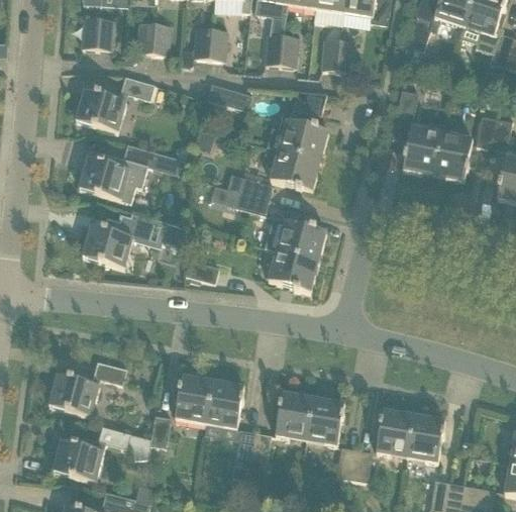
[(241,0),(241,13),(250,13),(251,0),(241,0)]
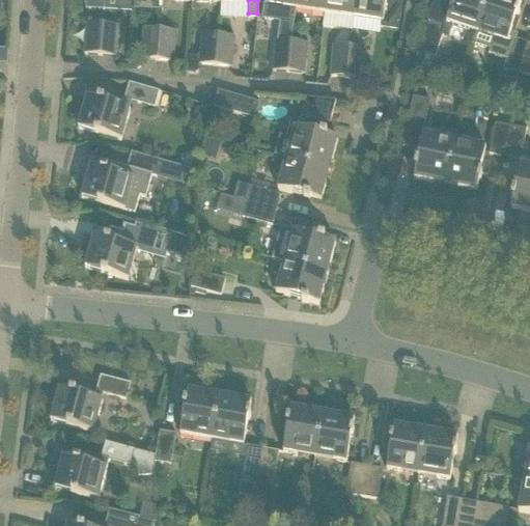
[(266,0),(262,0),(260,16),(293,20),(295,5),(295,0),(266,0)]
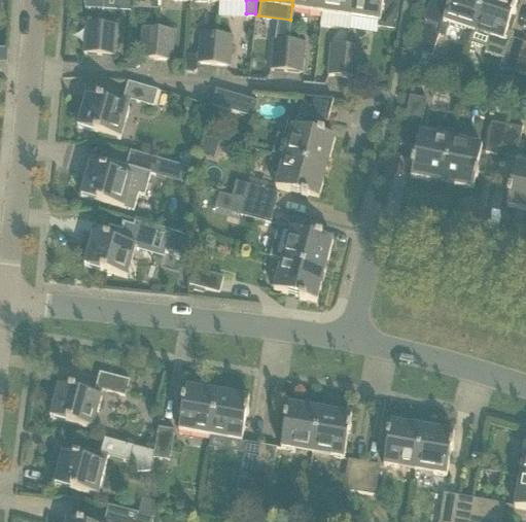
[(292,0),(292,5),(321,9),(322,0),(292,0)]
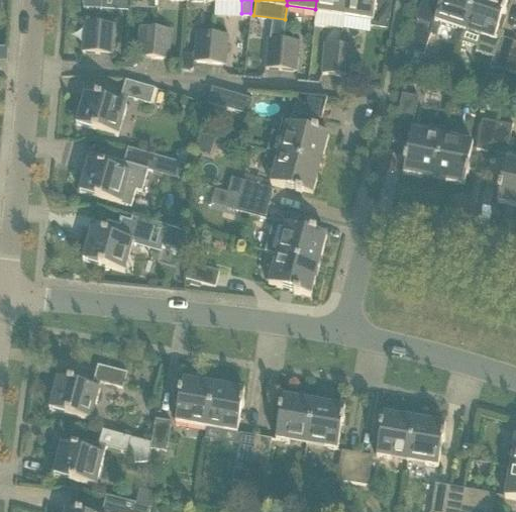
[(316,0),(315,9),(343,13),(344,0),(316,0)]
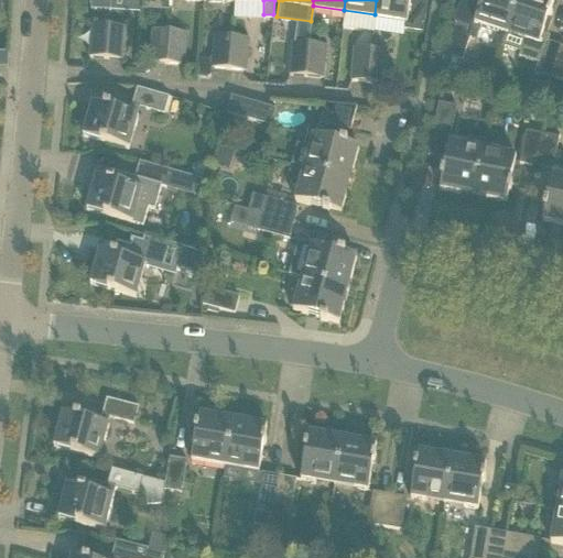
[(376,0),(375,14),(404,19),(403,24),(421,26),(421,29),(422,29),(426,0),(376,0)]
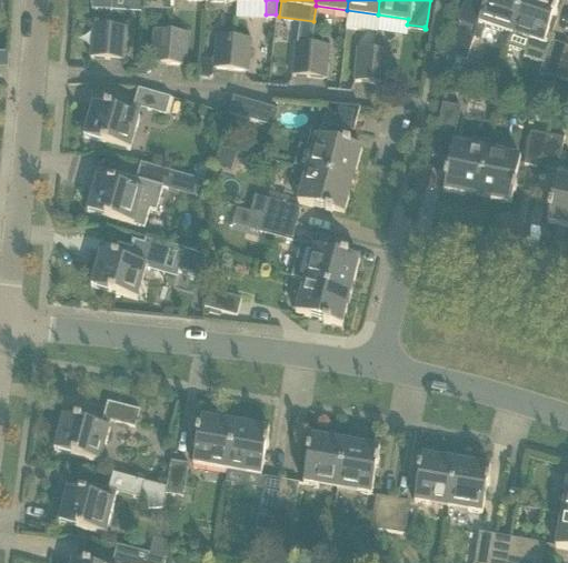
[(510,30),(519,0),(482,0),(477,20),(510,30)]
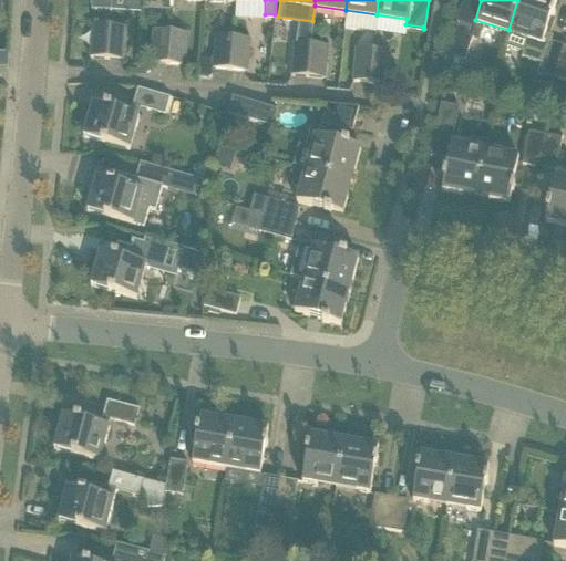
[(517,0),(508,30),(504,42),(522,48),(520,52),(539,59),(547,37),(549,38),(552,31),(545,29),(549,13),(552,14),(554,8),(552,7),(554,0),(517,0)]
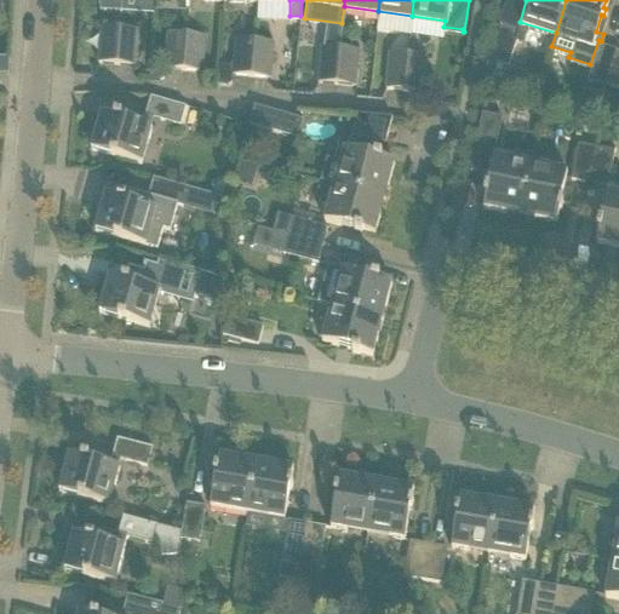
[(499,19),(488,55),(506,61),(519,26),(499,19)]
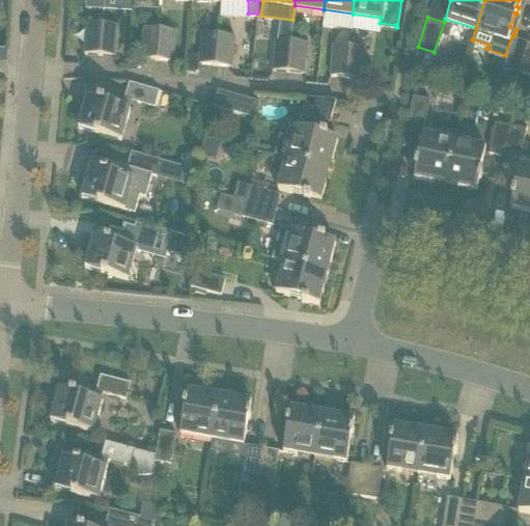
[(85,19),(83,50),(114,53),(117,22),(85,19)]
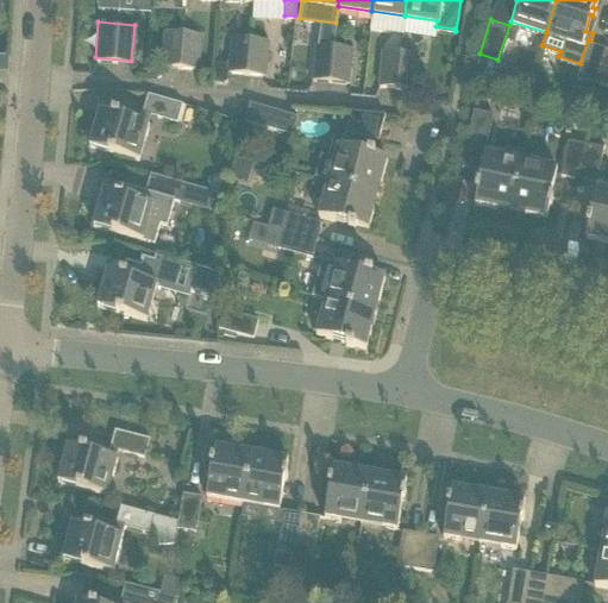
[(179,64),(182,29),(164,27),(161,63),(179,64)]
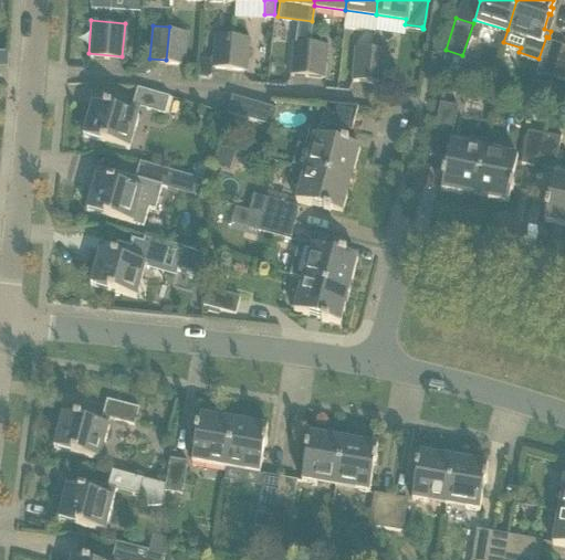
[(169,27),(166,60),(182,62),(186,29),(169,27)]
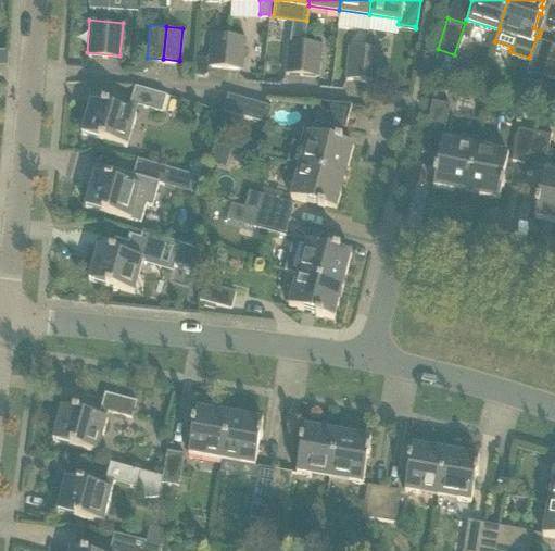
[(224,64),(227,33),(211,30),(207,61),(207,63),(224,64)]
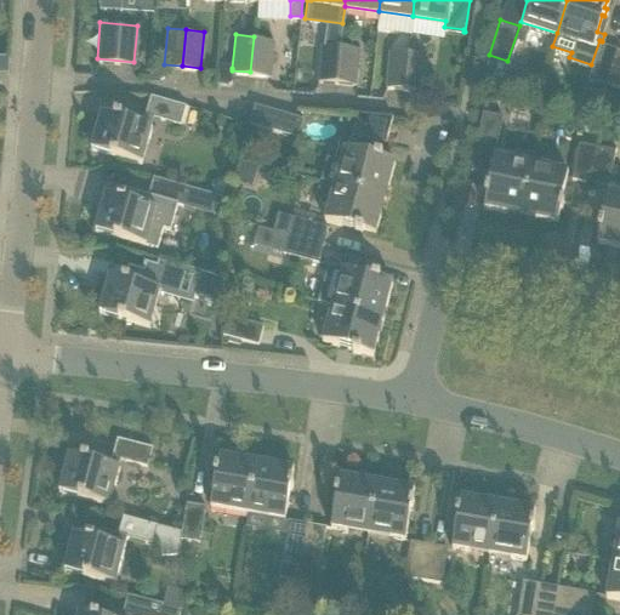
[(254,36),(250,72),(269,74),(272,38),(254,36)]
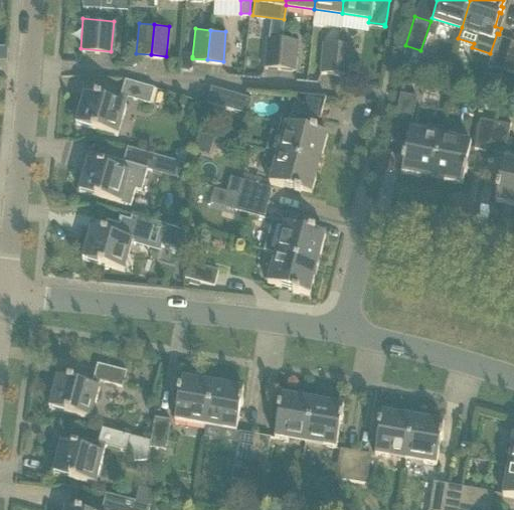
[(497,33),(490,53),(484,71),(499,76),(502,66),(511,38),(499,34),(497,33)]
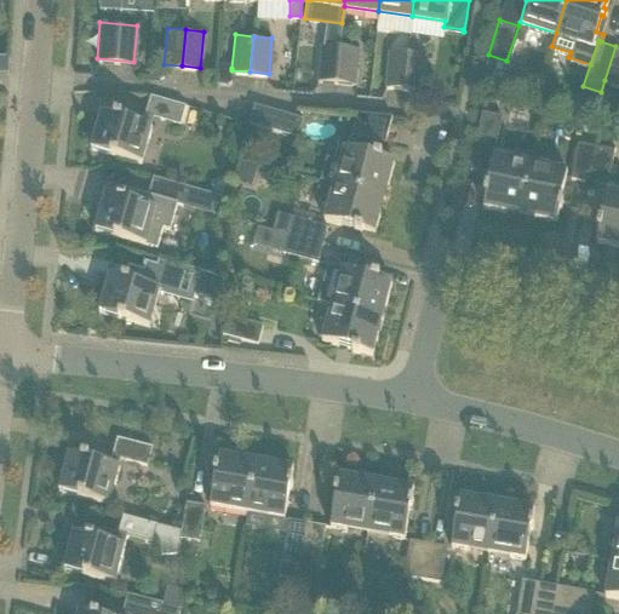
[(336,80),(338,44),(320,42),(317,78),(336,80)]
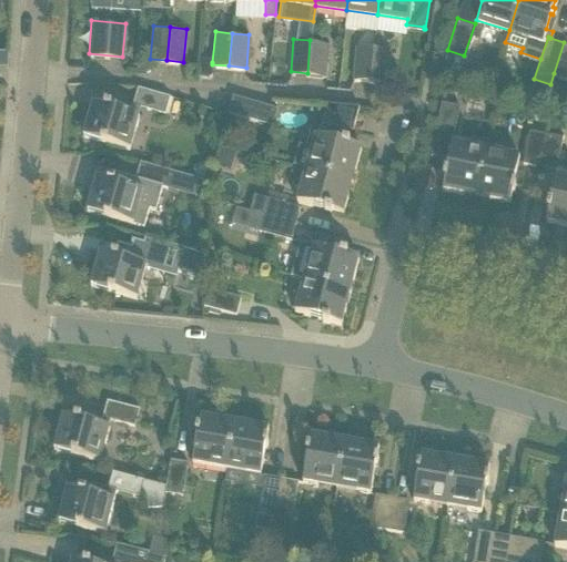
[(327,41),(310,40),(307,73),(324,74),(327,41)]
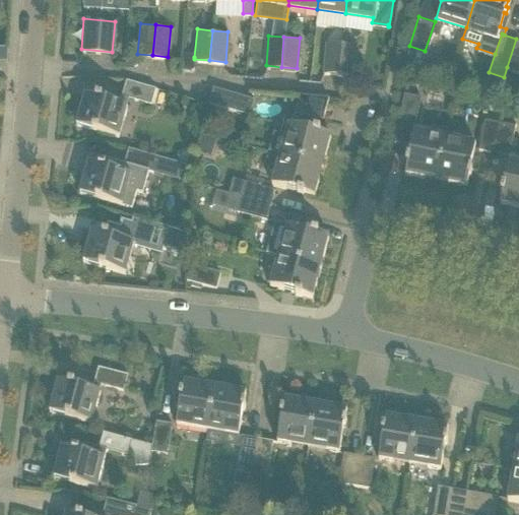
[(518,39),(516,39),(507,67),(518,71),(518,39)]
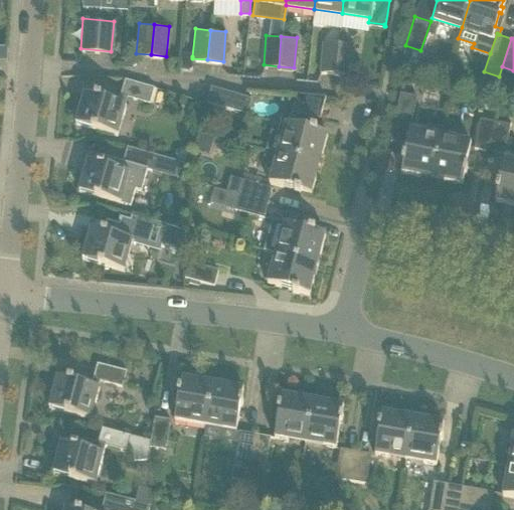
[(335,71),(338,41),(322,40),(320,69),(335,71)]
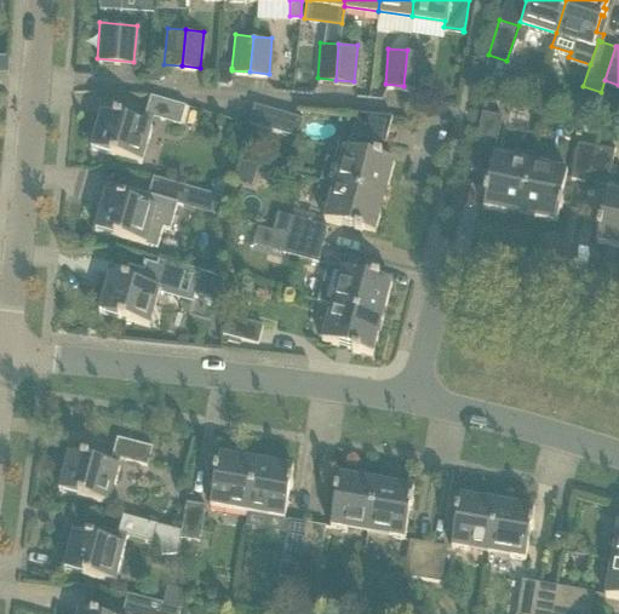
[(425,52),(407,50),(403,86),(422,87),(425,52)]
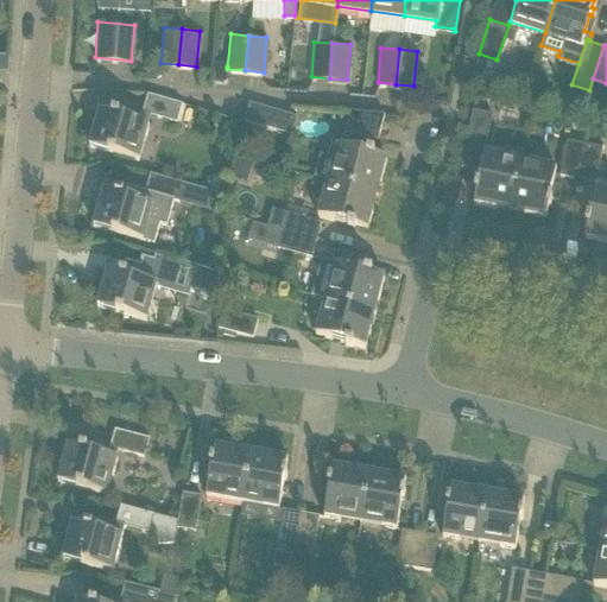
[(146,62),(145,73),(156,74),(159,70),(160,63),(146,62)]
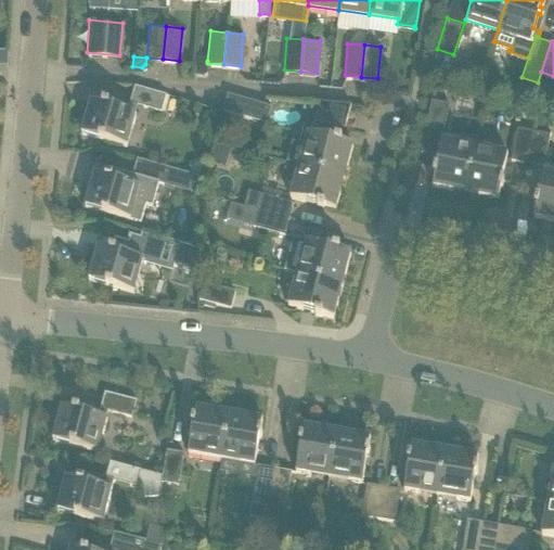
[(194,60),(193,73),(203,73),(206,71),(207,63),(207,61),(194,60)]
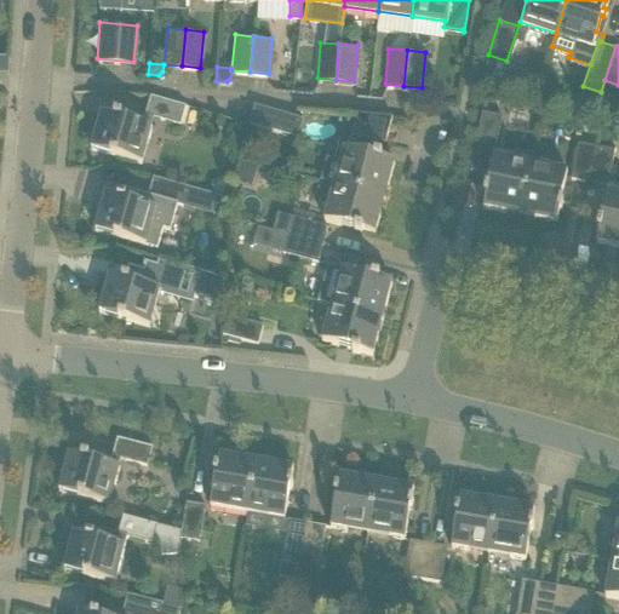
[(149,92),(142,120),(120,114),(121,113),(114,110),(113,112),(101,109),(90,145),(141,160),(150,122),(149,122),(152,113),(179,121),(184,102),(149,92)]
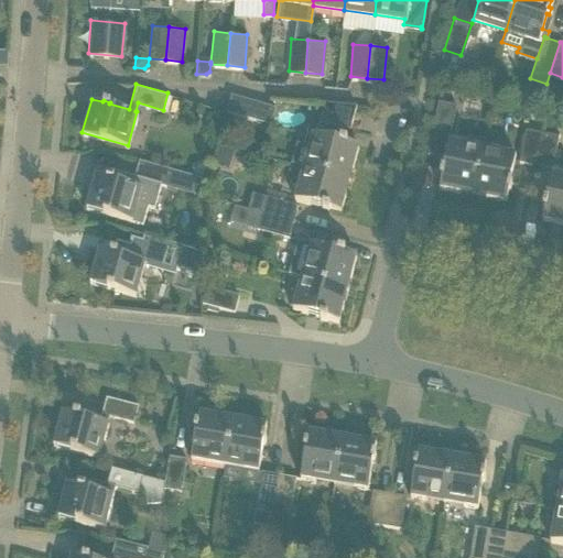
[(229,93),(225,110),(270,122),(274,105),(229,93)]
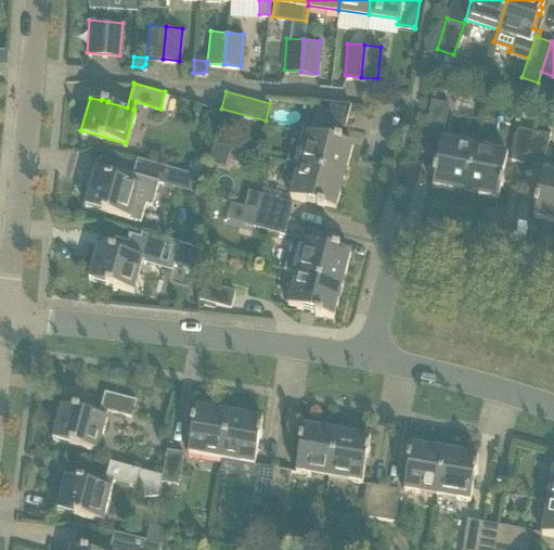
[(423,133),(423,135),(428,136),(429,130),(441,132),(448,101),(430,97),(429,98),(423,133)]
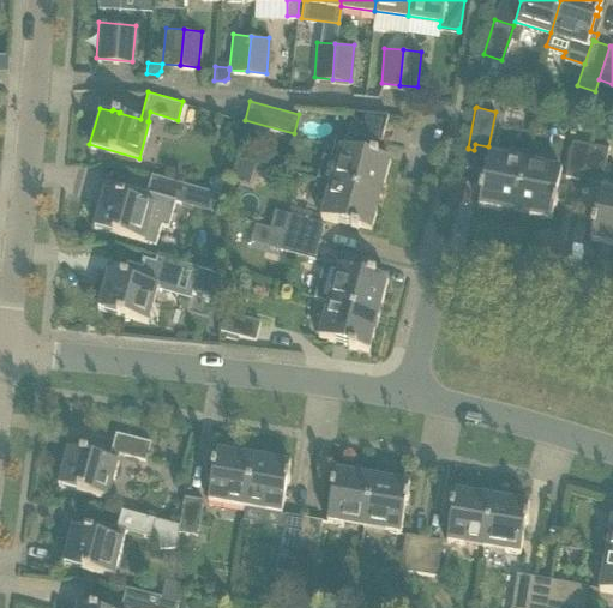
[(322,152),(316,174),(377,191),(380,178),(383,179),(389,156),(377,152),(388,112),(354,109),(347,134),(335,132),(329,154),(322,152)]
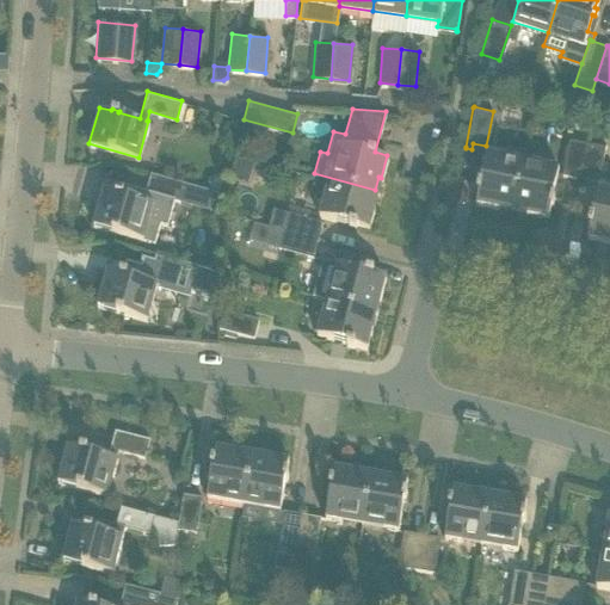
[(579,176),(586,141),(568,137),(561,172),(579,176)]
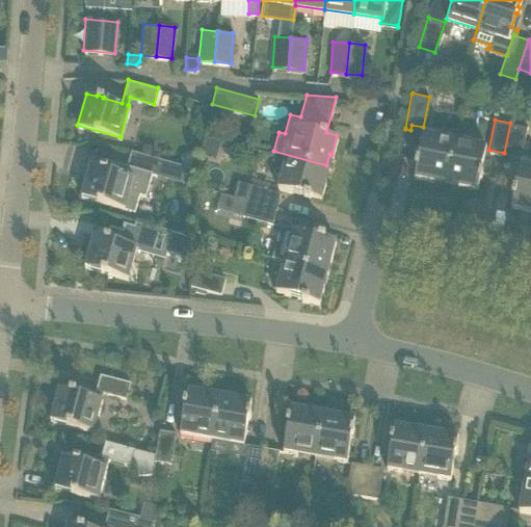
[(510,123),(504,153),(520,156),(526,126),(510,123)]
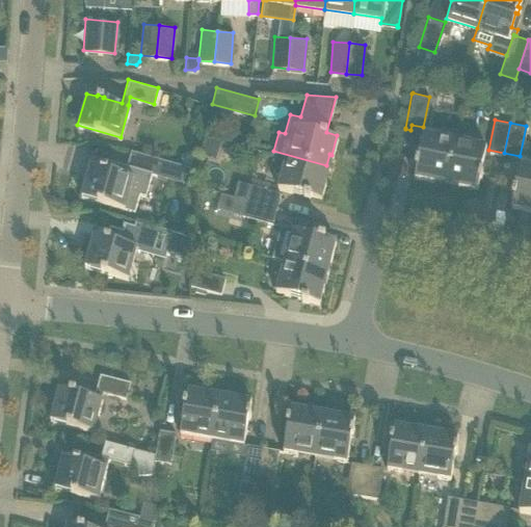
[(410,130),(407,143),(419,146),(417,158),(416,157),(414,163),(416,164),(414,175),(433,179),(433,176),(446,179),(454,137),(422,131),(423,127),(412,125),(410,130)]
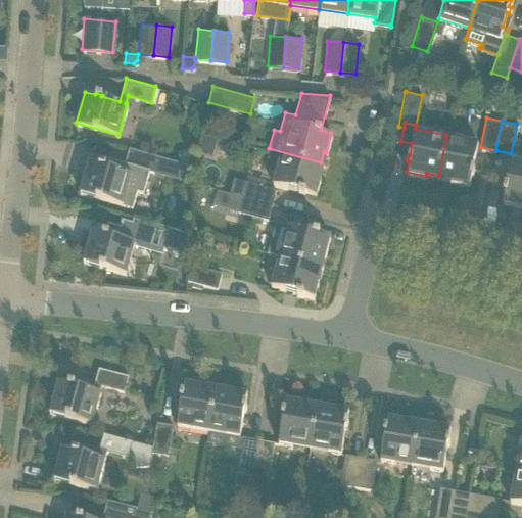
[(446,135),(438,176),(449,178),(449,181),(468,185),(471,174),(472,174),(473,168),(476,169),(479,156),(474,155),(477,141),(446,135)]
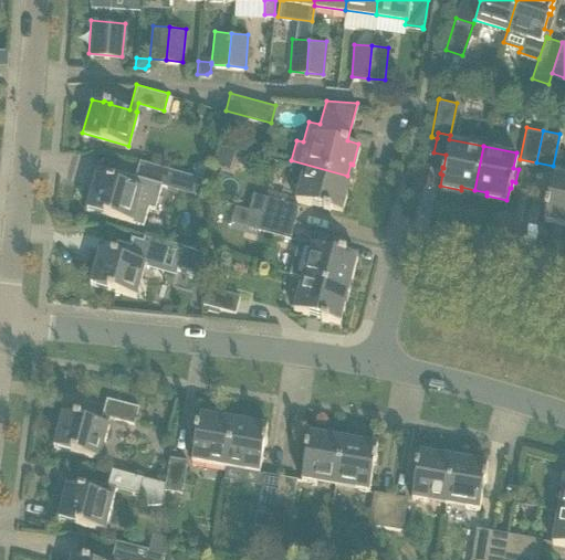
[(134,173),(134,175),(160,182),(191,191),(197,175),(138,158),(134,173)]
